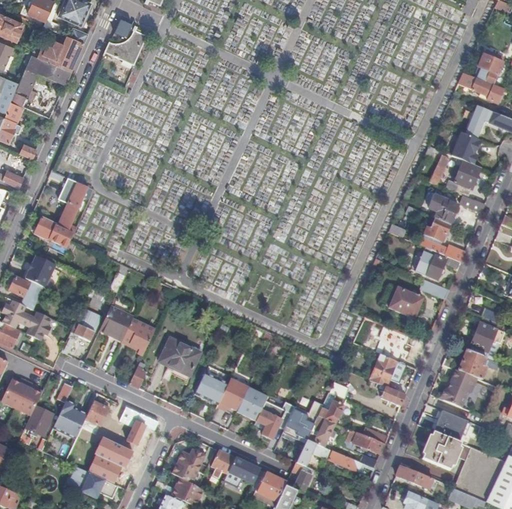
[(45,20),(54,1),(52,0),(32,0),(27,11),(45,20)]
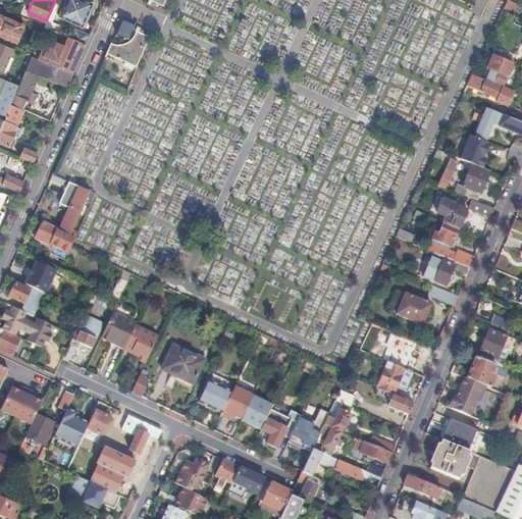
[(65,0),(59,14),(82,24),(93,2),(89,0),(65,0)]
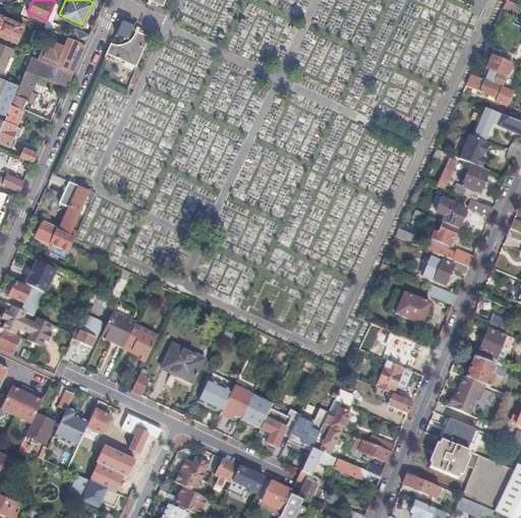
[(503,6),(519,12),(520,7),(520,3),(514,0),(506,0),(503,6)]
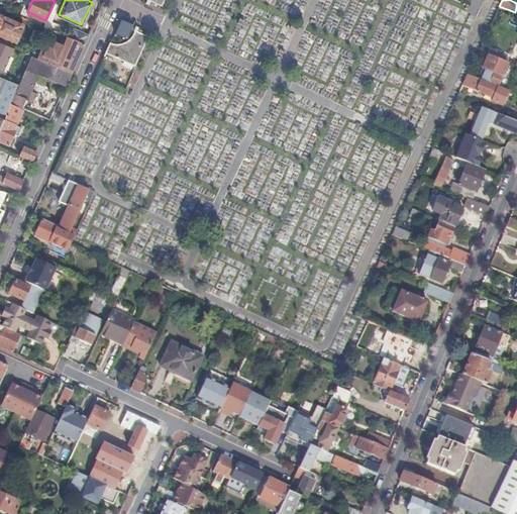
[(0,33),(15,40),(23,23),(0,12),(0,33)]
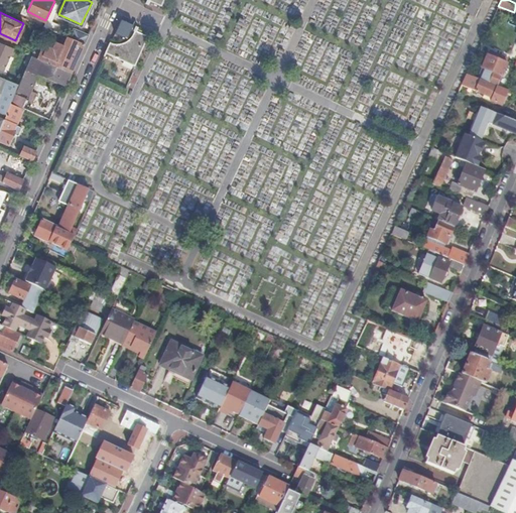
[(74,26),(70,36),(85,42),(89,33),(74,26)]
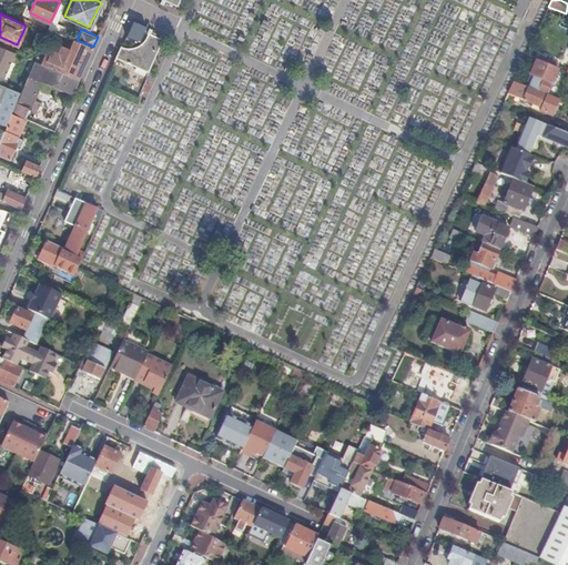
[(113,61),(114,61),(115,61),(117,58),(149,71),(162,39),(151,33),(152,30),(149,29),(146,33),(148,34),(145,38),(143,41),(142,43),(141,43),(139,44),(137,46),(135,47),(132,48),(129,48),(124,48),(123,48),(122,47),(123,46),(121,44),(120,44),(113,61)]
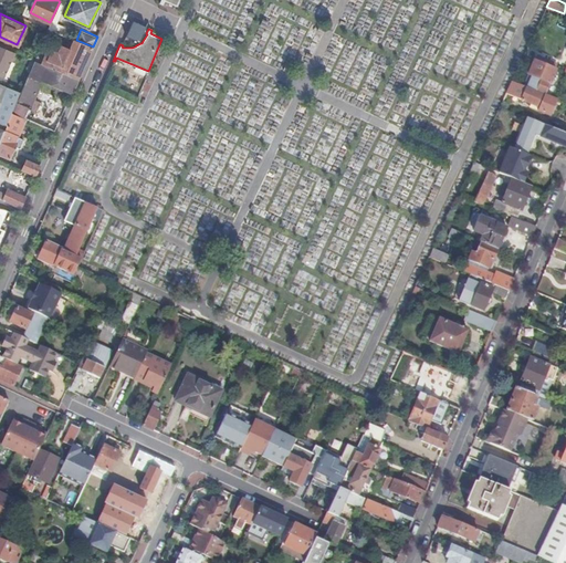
[(76,40),(73,39),(69,50),(87,59),(93,47),(76,40)]
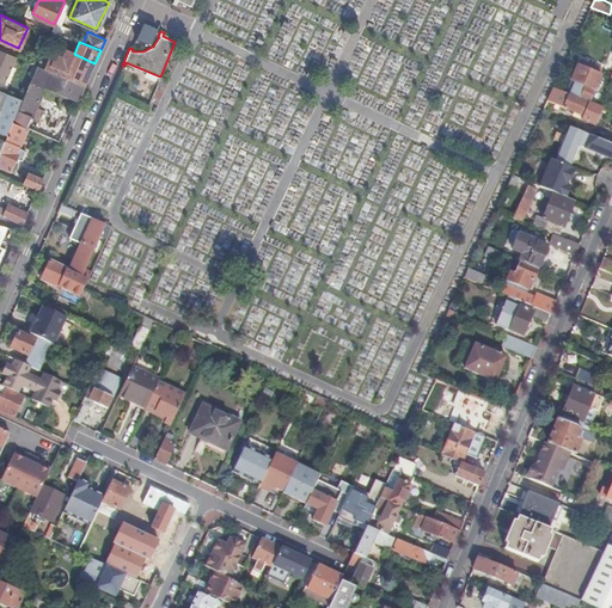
[(0,90),(16,55),(0,48),(0,90)]
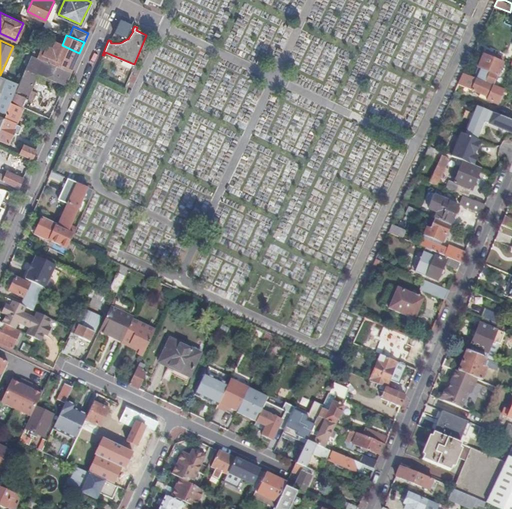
[(42,44),(37,56),(71,71),(76,59),(42,44)]
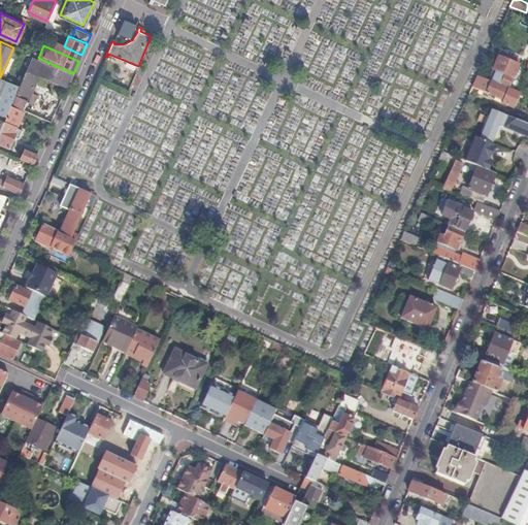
[(501,51),(499,56),(518,63),(519,63),(521,59),(501,51)]
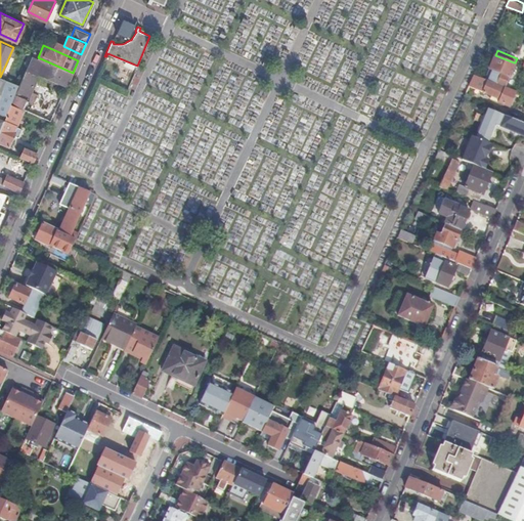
[(29,94),(39,70),(69,82),(73,73),(38,57),(33,55),(19,85),(17,89),(29,94)]
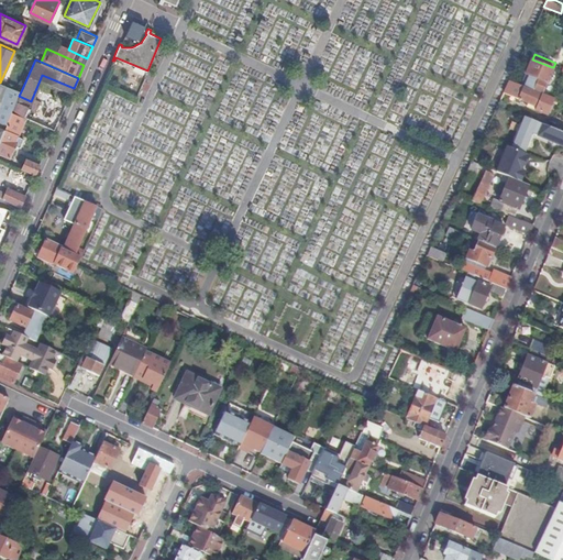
[(525,87),(542,94),(552,67),(532,59),(526,74),(530,75),(525,87)]
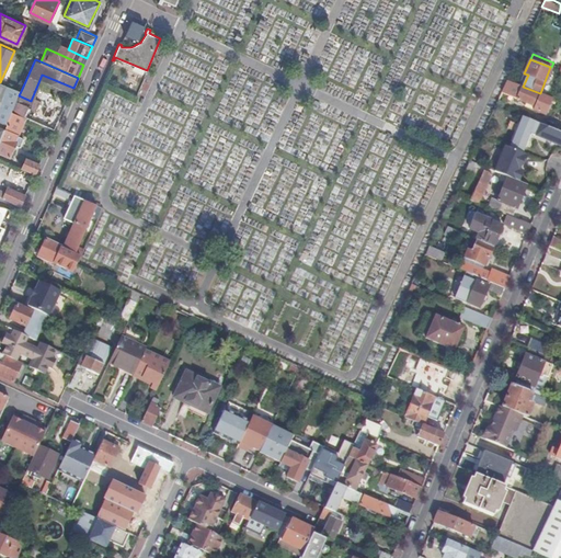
[(528,75),(524,73),(519,86),(523,87),(528,75)]
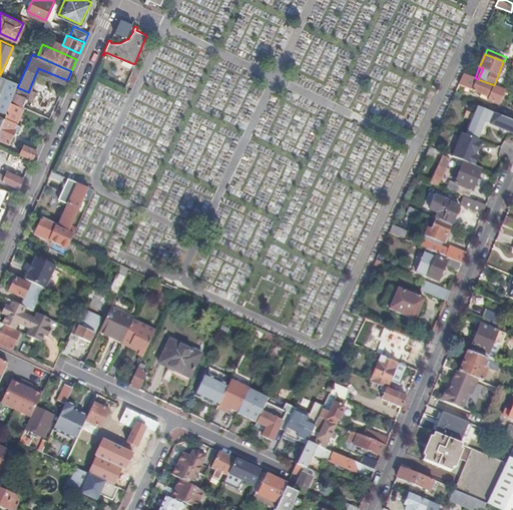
[(498,103),(503,89),(494,85),(478,79),(475,78),(464,73),(459,83),(488,95),(487,98),(498,103)]
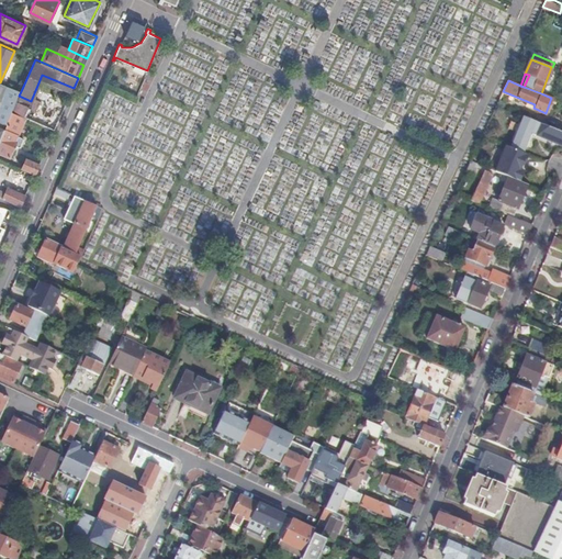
[(12,110),(19,96),(21,91),(7,85),(1,98),(0,101),(0,120),(7,123),(12,110)]
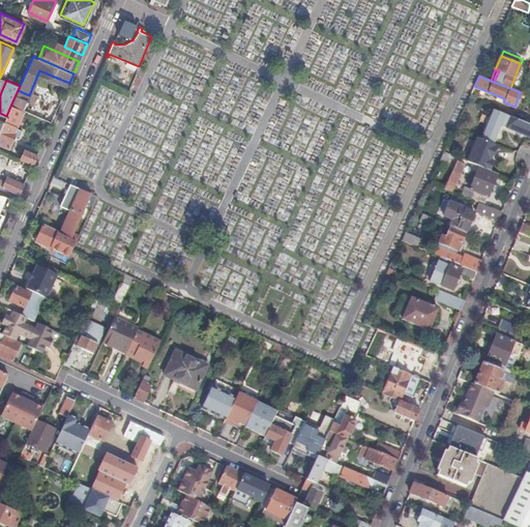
[(28,97),(23,109),(25,110),(52,121),(57,110),(43,104),(46,99),(37,96),(35,100),(28,97)]
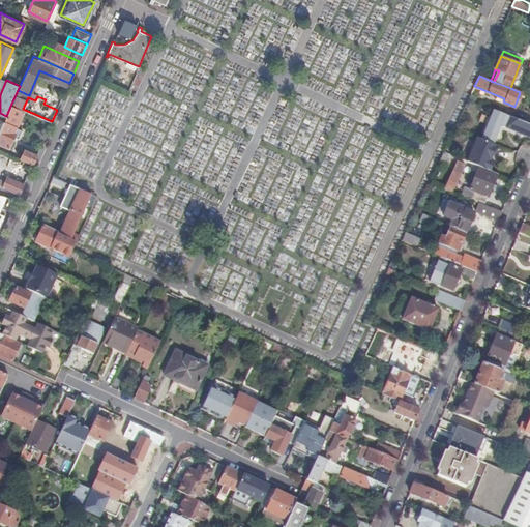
[(23,128),(18,126),(25,110),(23,109),(11,104),(6,116),(0,129),(0,143),(8,147),(13,136),(19,138),(23,128)]
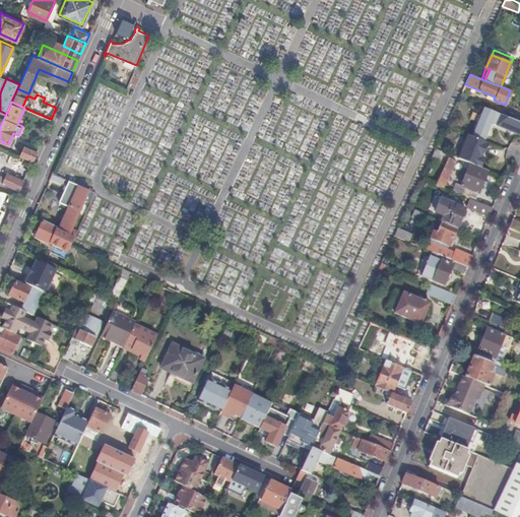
[(492,122),(519,133),(519,121),(517,120),(483,107),(474,128),(486,133),(492,122)]
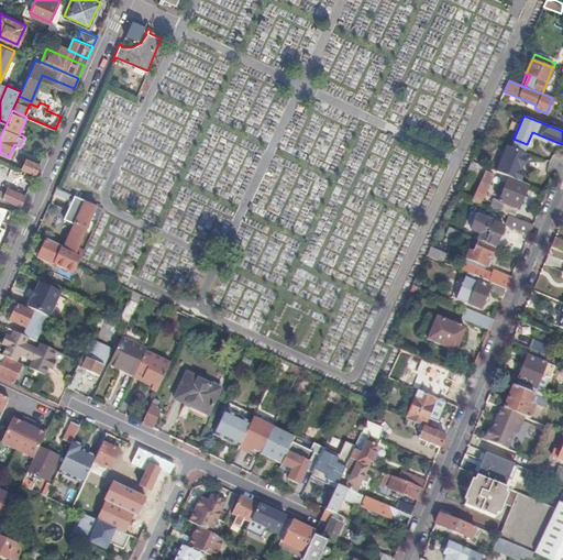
[(26,156),(21,167),(30,171),(35,174),(40,163),(26,156)]
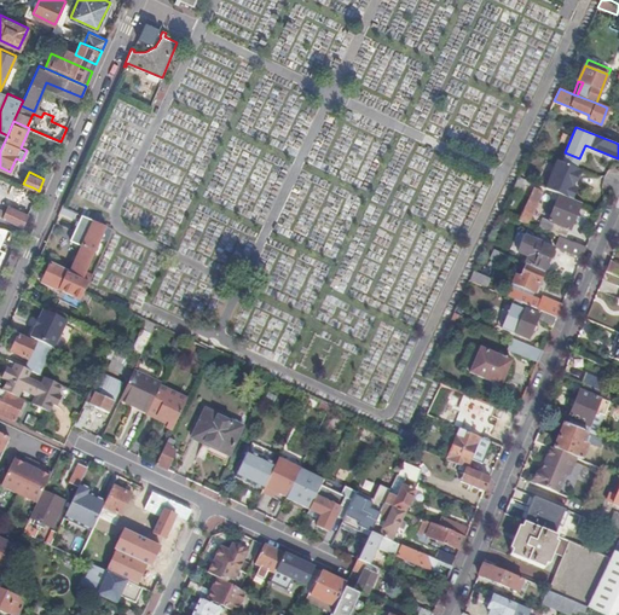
[(518,175),(513,185),(522,190),(526,183),(530,184),(531,181),(518,175)]
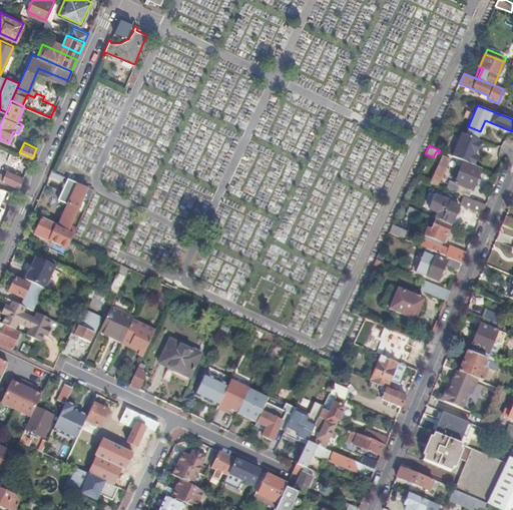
[(479,166),(486,169),(492,153),(480,147),(477,154),(467,150),(466,152),(457,148),(454,155),(466,160),(479,166)]
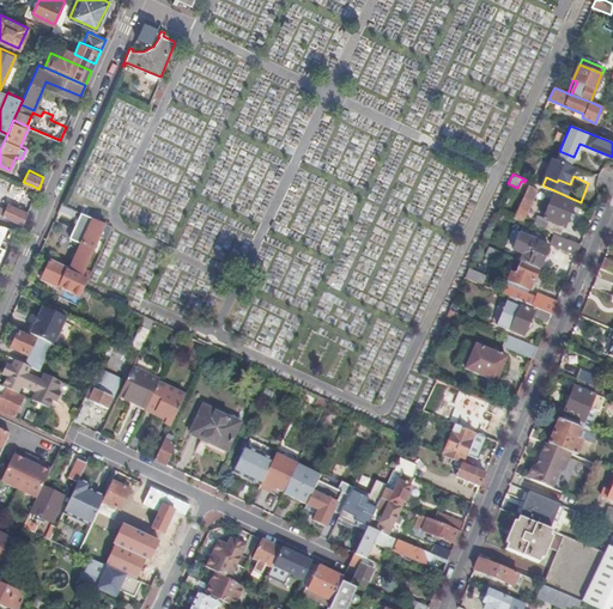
[(528,183),(514,217),(523,220),(534,198),(538,200),(540,193),(536,192),(538,188),(528,183)]
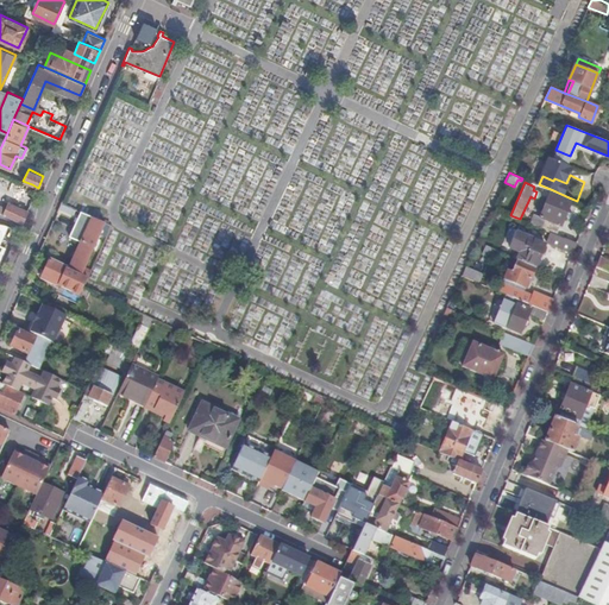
[(35,196),(38,188),(32,184),(29,194),(35,196)]
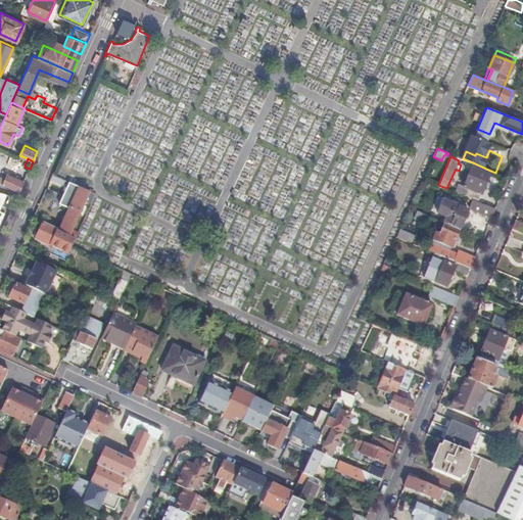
[(472,198),(478,201),(488,176),(486,175),(488,170),(475,163),(473,169),(470,168),(463,186),(468,188),(465,196),(472,198)]
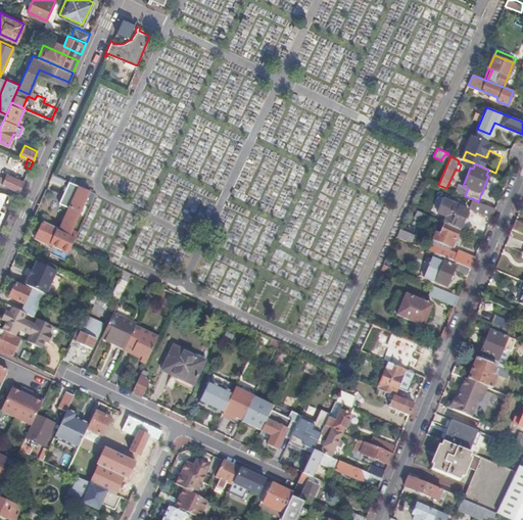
[(0,182),(19,190),(25,181),(7,173),(5,178),(0,175),(0,182)]
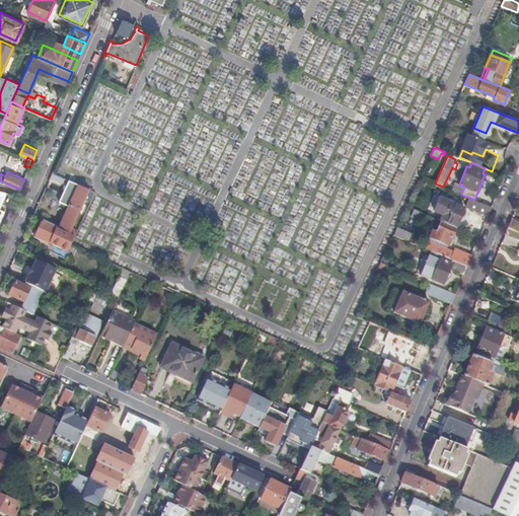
[(64,219),(59,228),(70,233),(89,191),(69,180),(60,203),(69,207),(65,216),(64,219)]
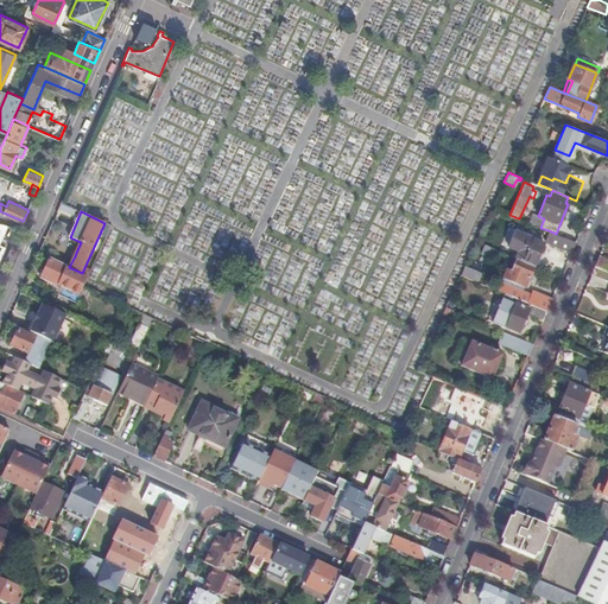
[(514,253),(512,256),(515,258),(534,266),(544,242),(515,230),(508,247),(518,250),(517,254),(514,253)]
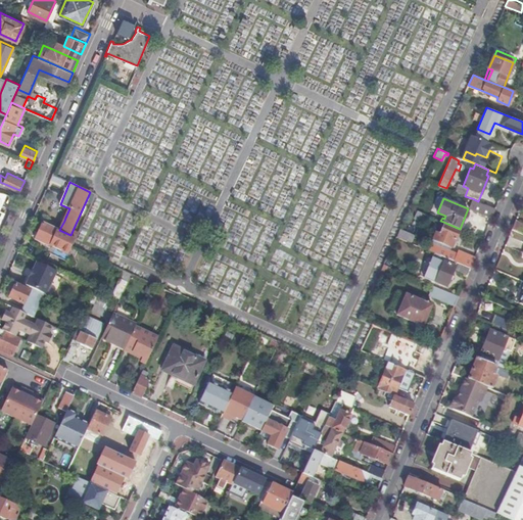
[(478,201),(472,198),(469,206),(491,217),(495,208),(478,201)]
